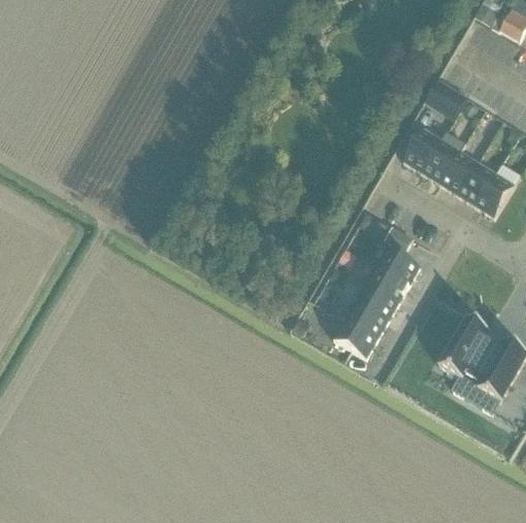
[(494,11),(482,4),(473,19),(487,26),(494,11)]
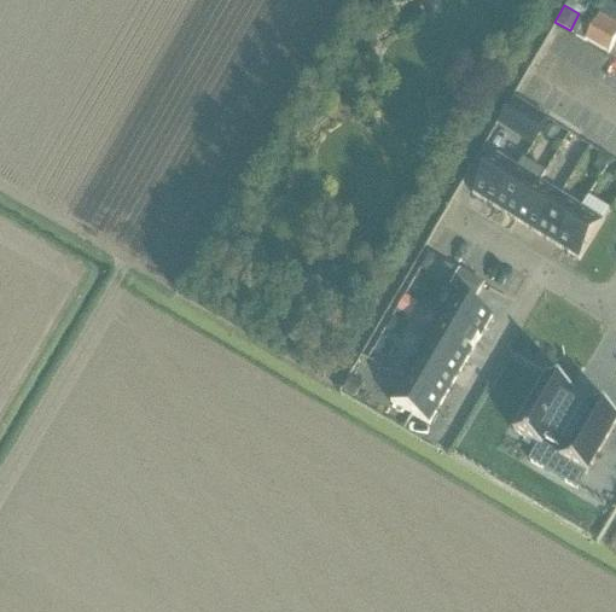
[(615,36),(615,18),(599,9),(585,35),(608,48),(611,41),(614,42),(615,36)]
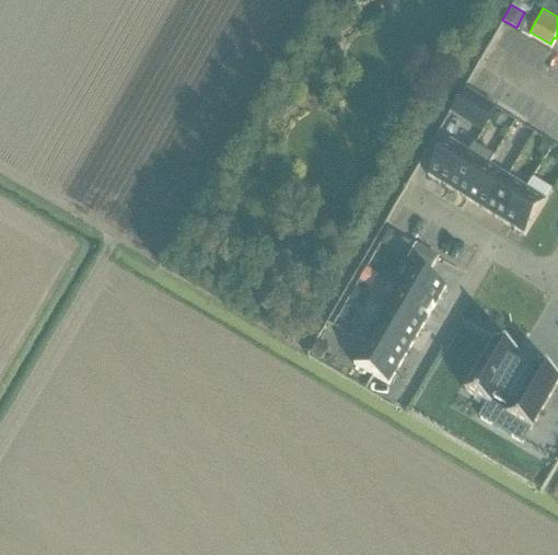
[(453,105),(483,123),(493,104),(464,87),(453,105)]
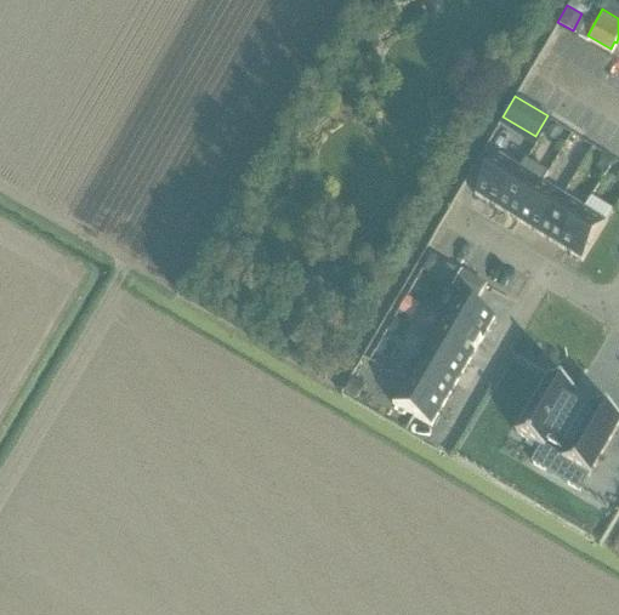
[(460,97),(444,102),(449,118),(465,113),(460,97)]
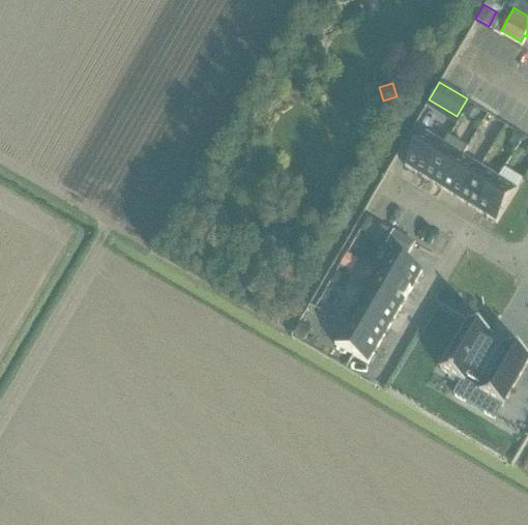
[(469,104),(464,112),(473,117),(478,109),(469,104)]
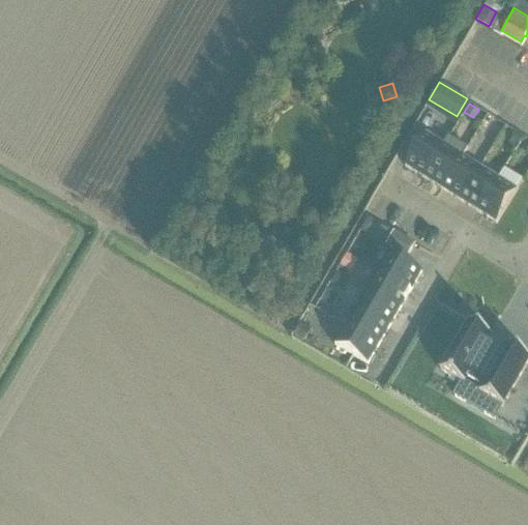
[(488,111),(481,120),(493,127),(499,118),(488,111)]
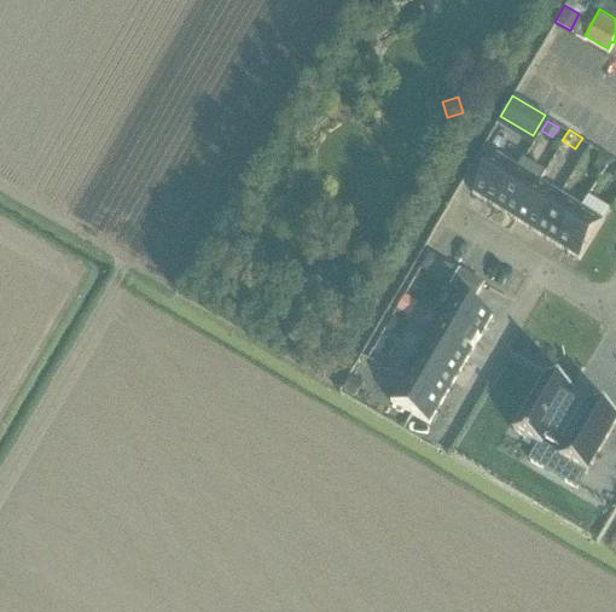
[(604,163),(609,156),(600,150),(596,158),(604,163)]
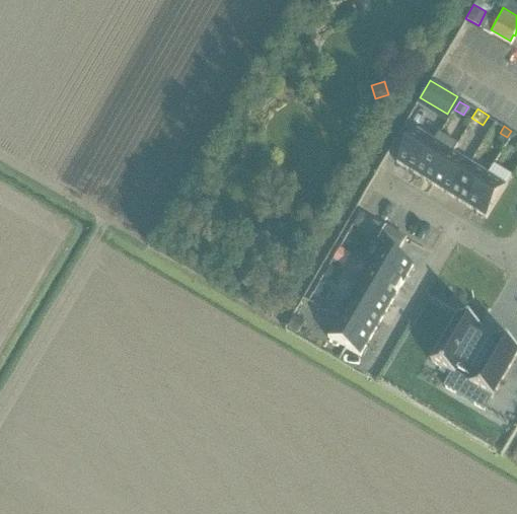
[(395,159),(414,170),(434,139),(416,128),(395,159)]
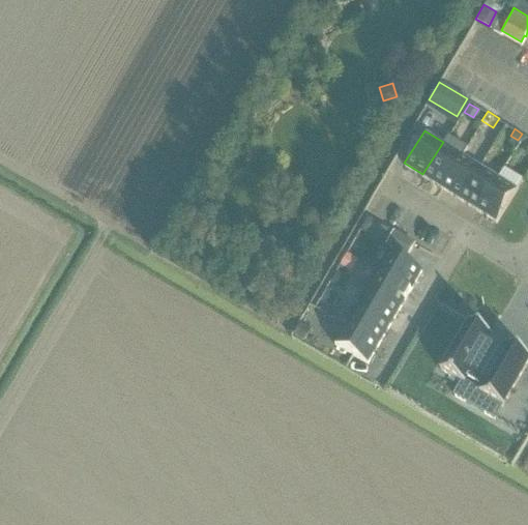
[(422,174),(441,185),(461,153),(466,144),(448,134),(443,142),(422,174)]
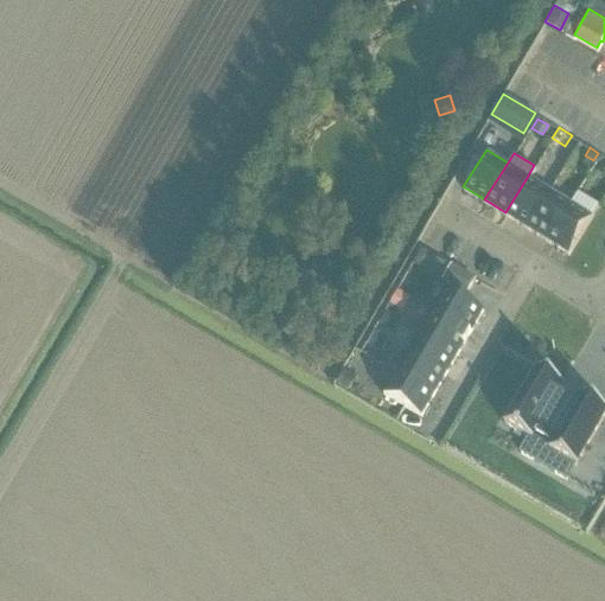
[(505,212),(526,224),(548,187),(528,176),(505,212)]
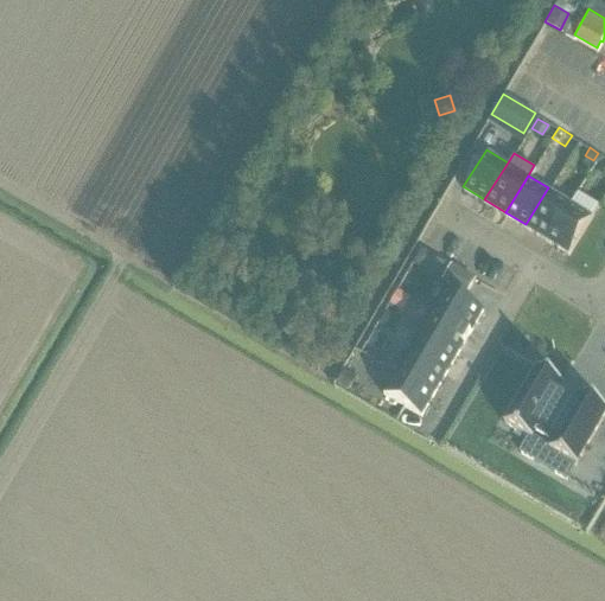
[(526,224),(546,237),(570,200),(548,187),(526,224)]
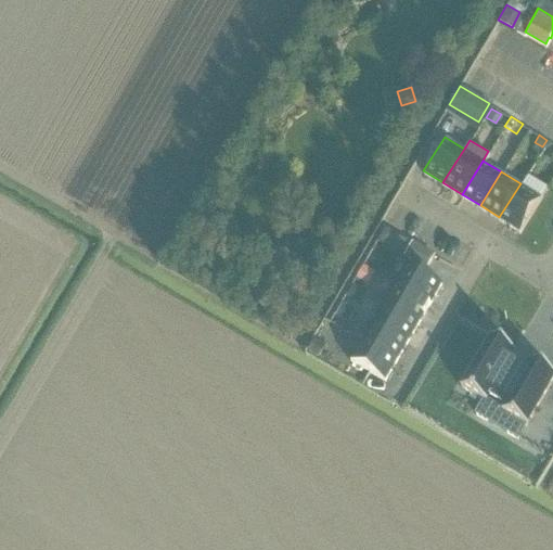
[(499,217),(518,229),(540,195),(521,183),(499,217)]
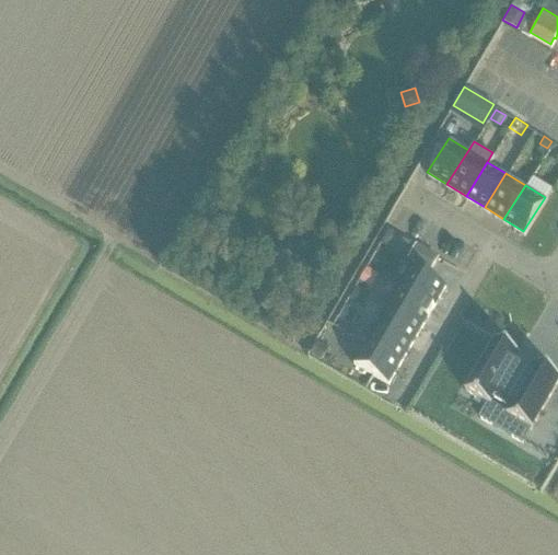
[(437,253),(415,241),(406,254),(428,267),(437,253)]
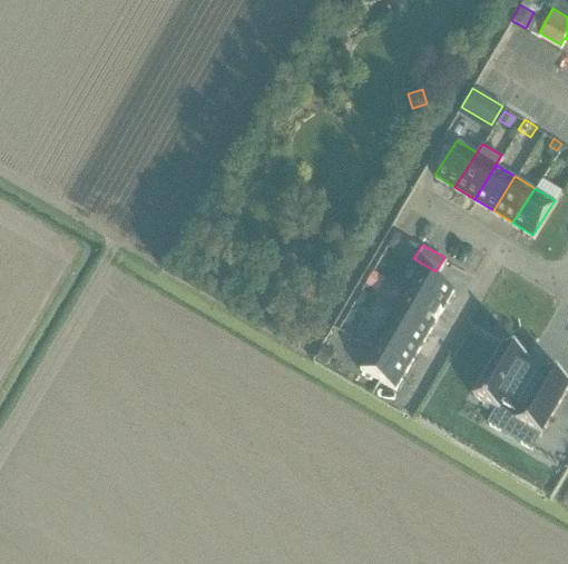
[(417,267),(405,287),(441,308),(452,287),(417,267)]
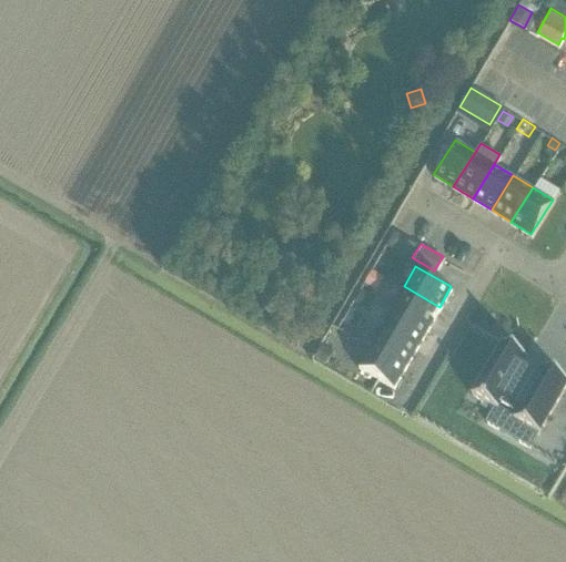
[(363,281),(375,287),(383,274),(371,267),(363,281)]
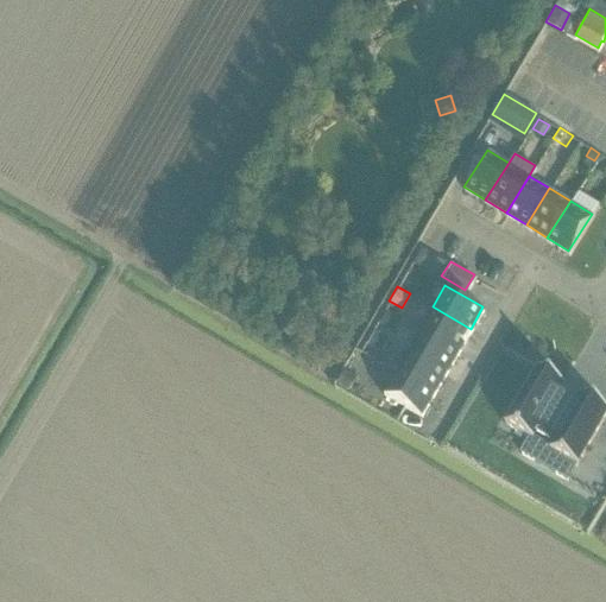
[(458,349),(471,329),(433,306),(420,328),(458,349)]
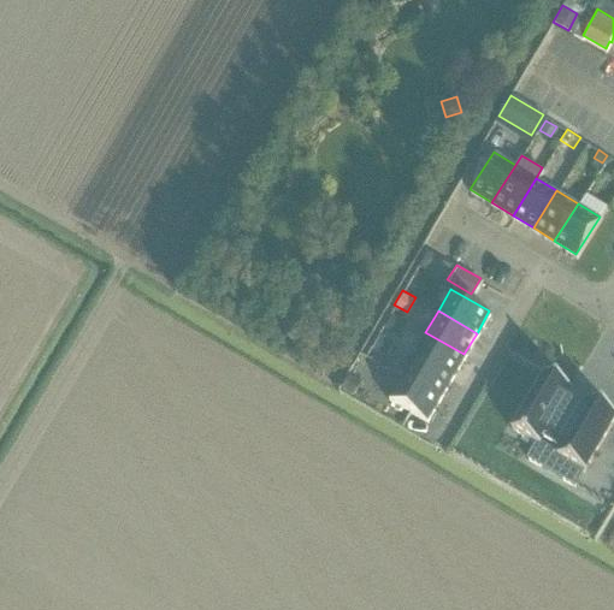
[(393,314),(385,326),(399,332),(405,321),(393,314)]
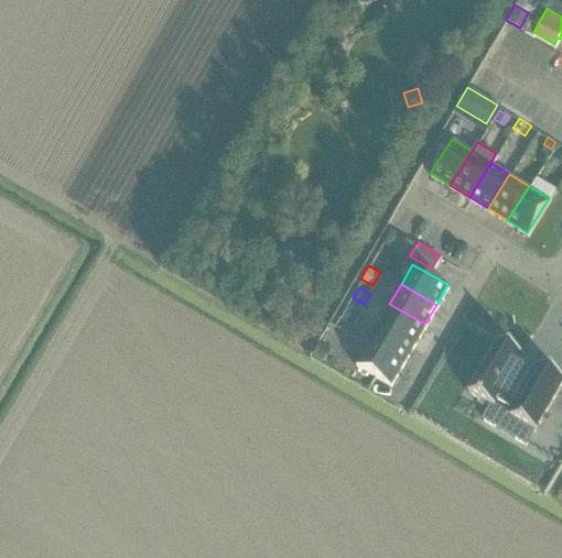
[(356,309),(346,304),(341,315),(349,320),(356,309)]
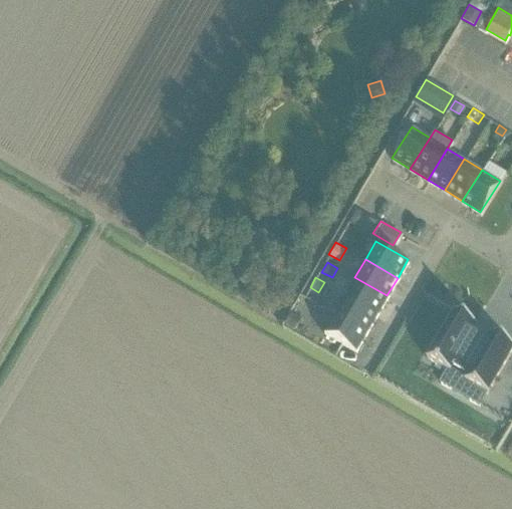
[(376,313),(387,295),(354,277),(344,294),(376,313)]
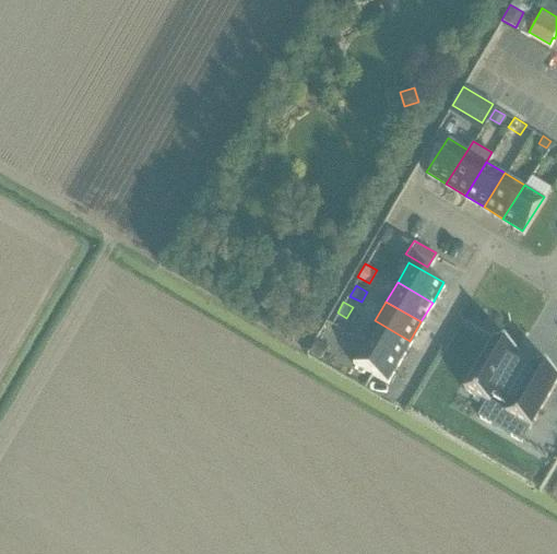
[(399,361),(410,341),(375,320),(364,340),(399,361)]
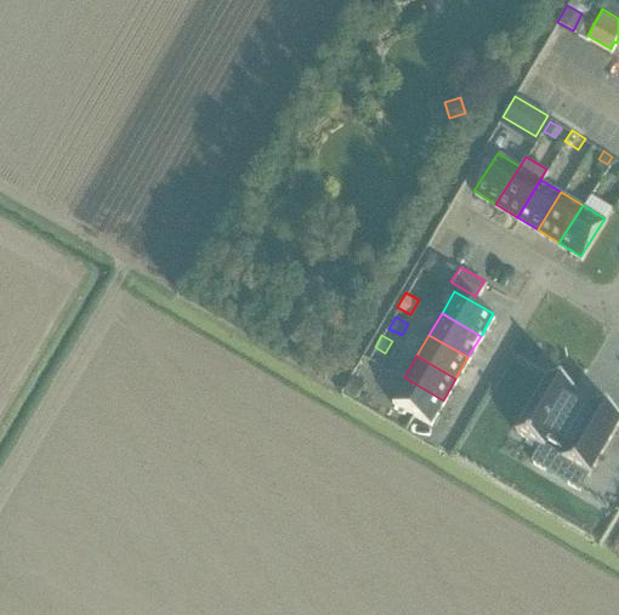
[(547,371),(515,428),(540,443),(532,459),(579,487),(591,466),(608,437),(618,417),(618,413),(594,399),(592,402),(573,391),(575,387),(547,371)]
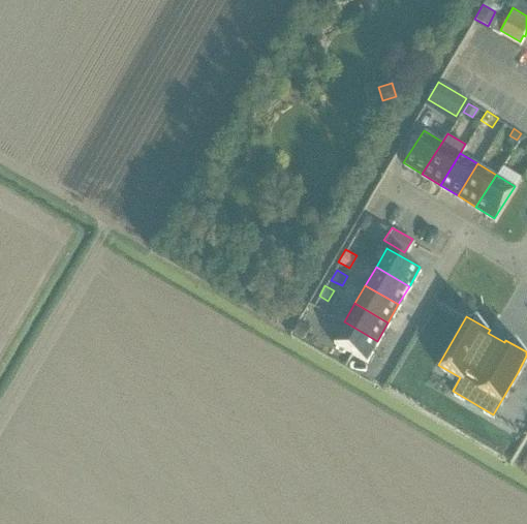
[(299,320),(292,331),(298,334),(304,324),(299,320)]
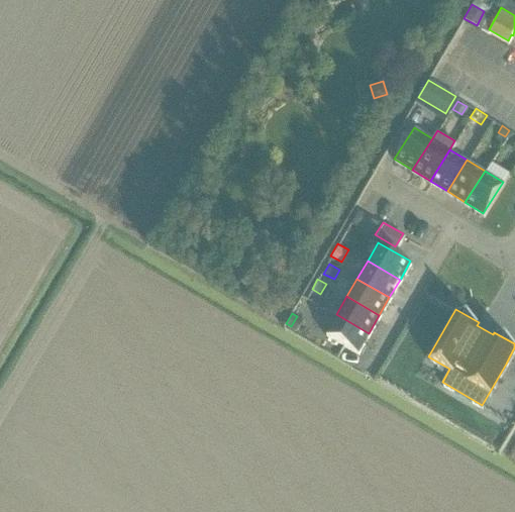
[(369,333),(336,314),(325,332),(357,351),(369,333)]
